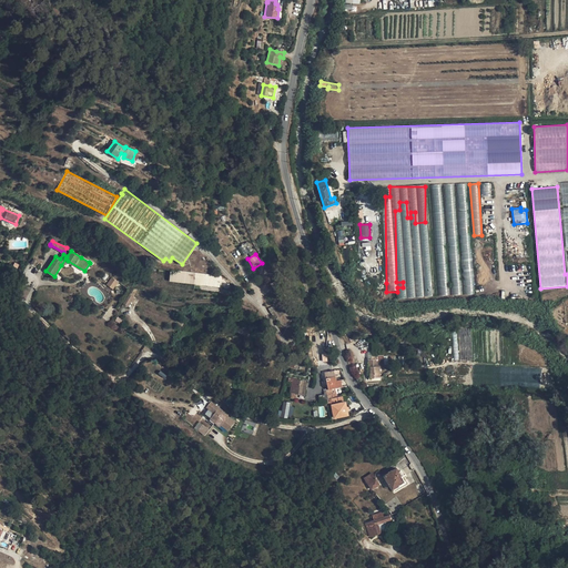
[(469,261),(469,256),(466,256),(465,261),(466,262),(463,277),(469,279),(473,261),(469,261)]
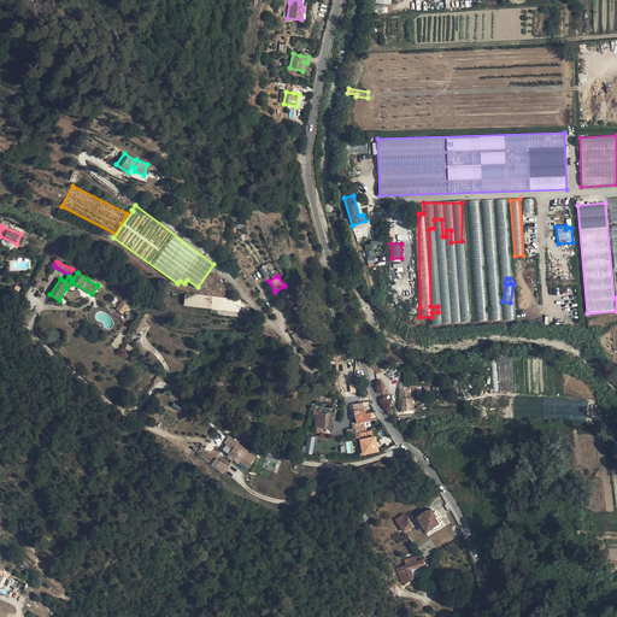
[(184,305),(211,309),(213,297),(186,293),(184,305)]
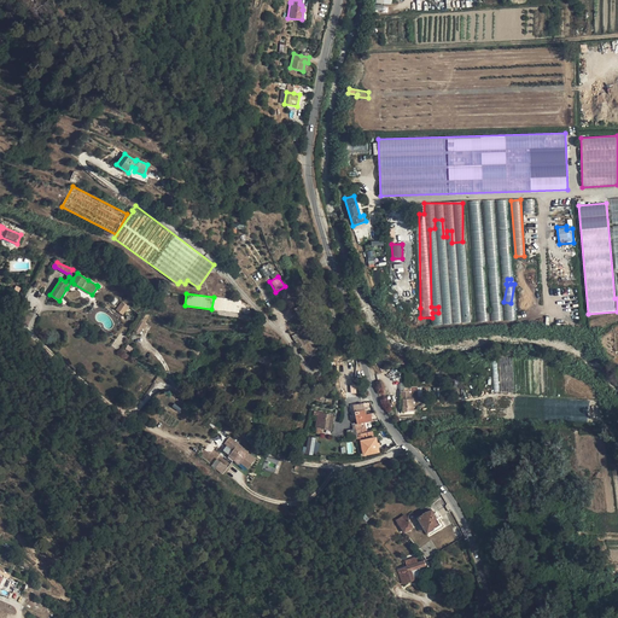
[(214,297),(211,309),(239,313),(240,299),(214,297)]
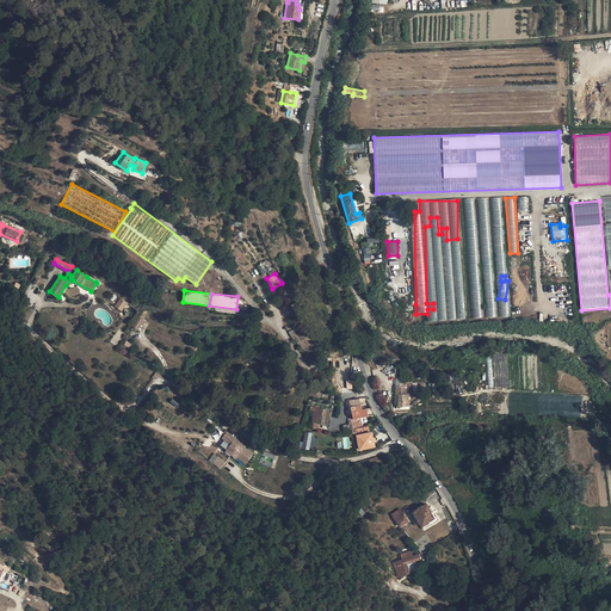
[(116,306),(122,310),(128,303),(121,298),(116,306)]
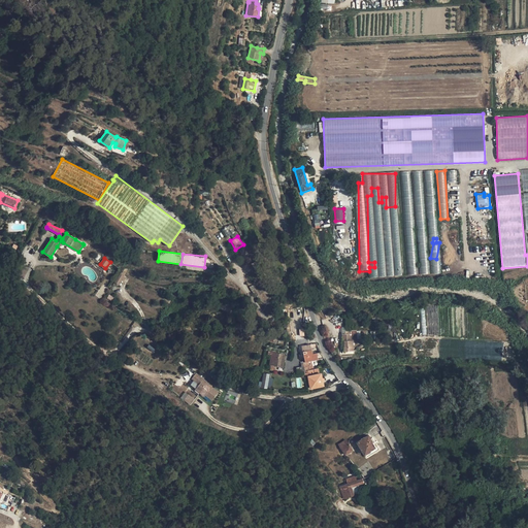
[(253,264),(257,272),(263,269),(258,261),(253,264)]
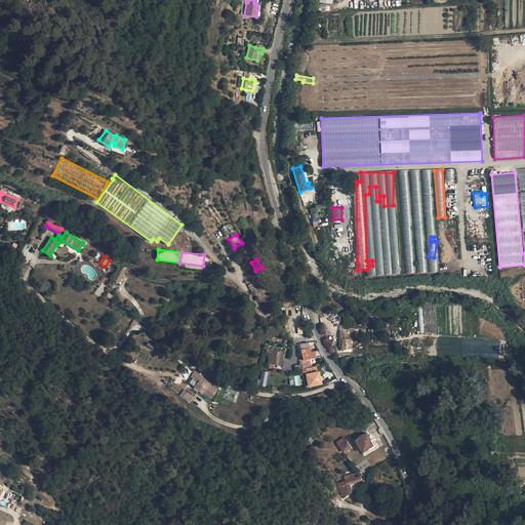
[(119,284),(124,276),(118,273),(114,281),(119,284)]
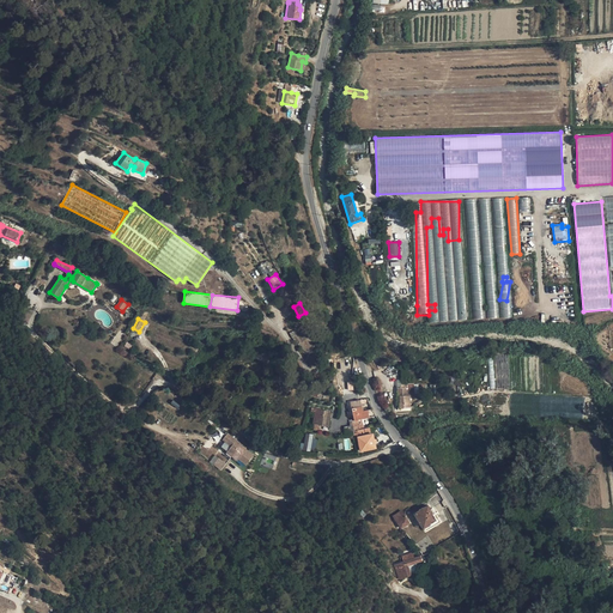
[(275,375),(272,381),(281,387),(285,381),(275,375)]
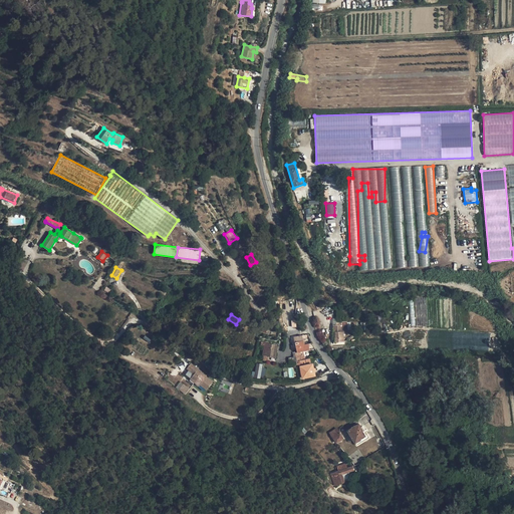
[(335,342),(344,342),(344,331),(342,331),(342,324),(333,325),(333,331),(335,331),(335,338),(335,342)]
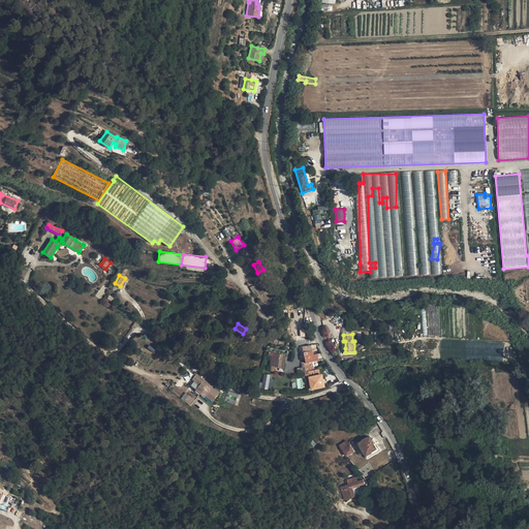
[(303,346),(308,371),(314,369),(312,362),(324,359),(320,352),(313,354),(311,348),(316,347),(315,344),(303,346)]
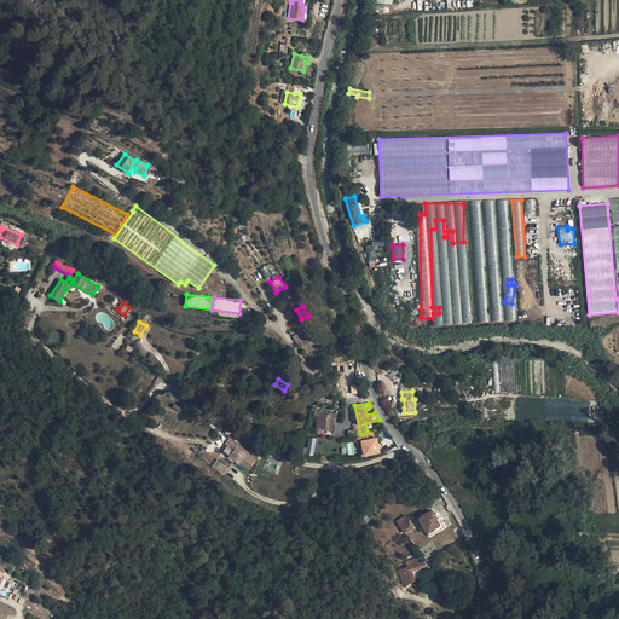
[(318,416),(316,428),(317,428),(324,429),(331,431),(335,415),(314,412),(314,415),(318,416)]
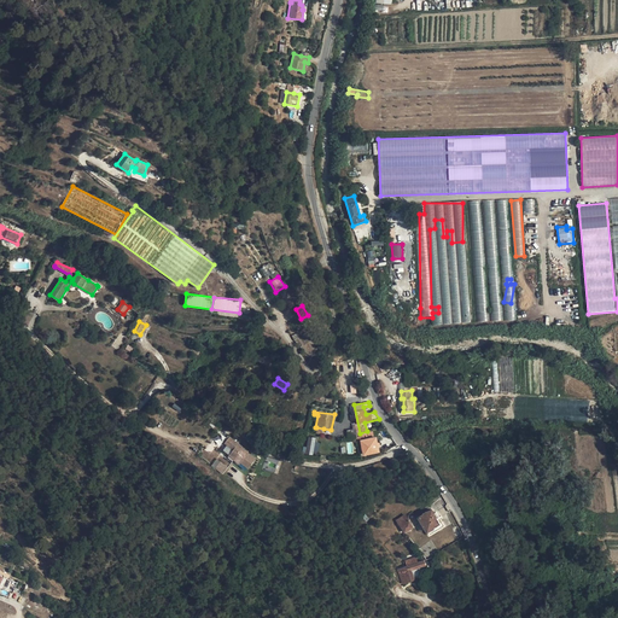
[(354,425),(351,425),(347,426),(349,439),(357,438),(354,425)]
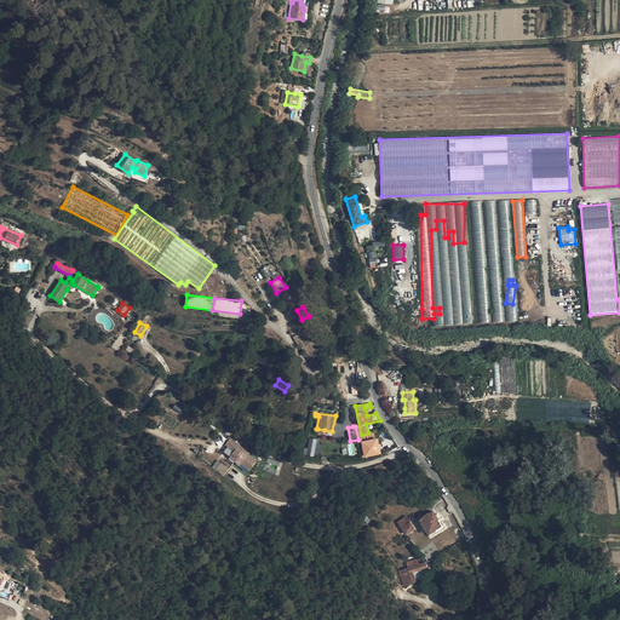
[(361,435),(362,442),(366,455),(380,453),(377,437),(382,436),(380,430),(368,432),(361,435)]
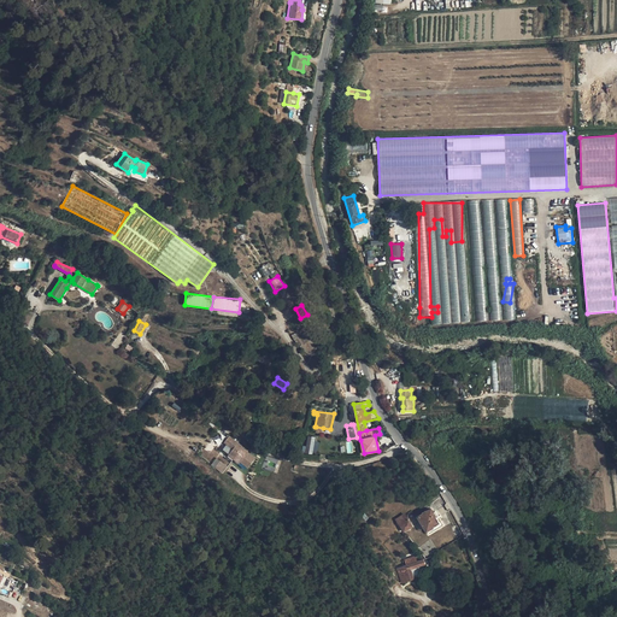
[(225,445),(222,450),(247,470),(257,457),(229,436),(223,444),(225,445)]
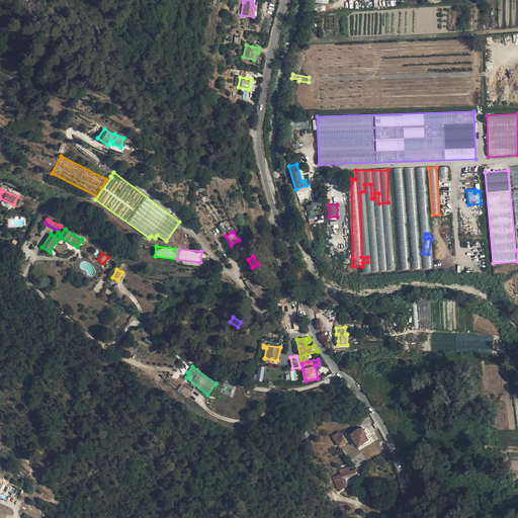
[(260,380),(262,371),(255,370),(253,379),(260,380)]
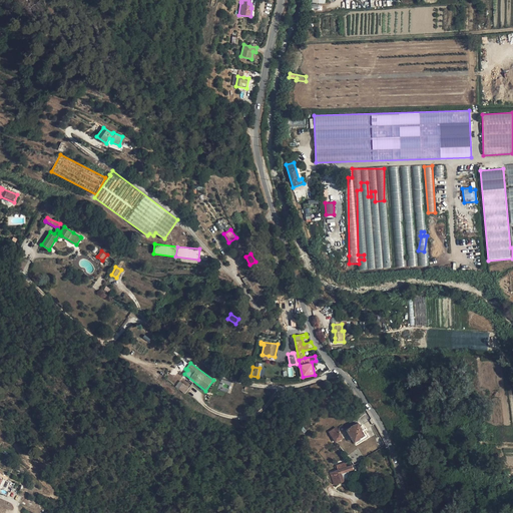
[(175,387),(184,394),(189,388),(180,381),(175,387)]
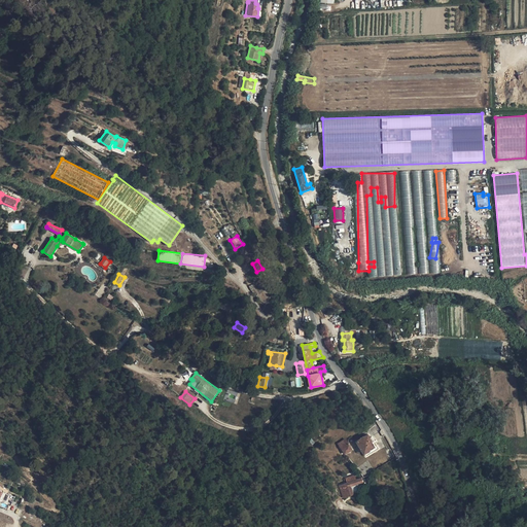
[(357,441),(364,453),(376,447),(373,442),(375,442),(372,436),(371,437),(369,434),(364,436),(363,436),(361,437),(361,438),(357,441)]
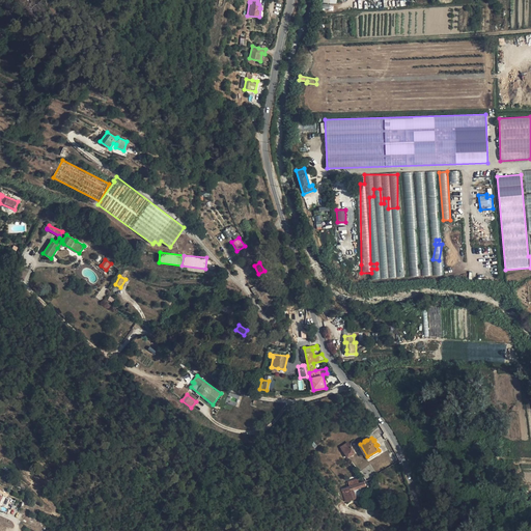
[(344,452),(347,457),(355,453),(352,448),(344,452)]
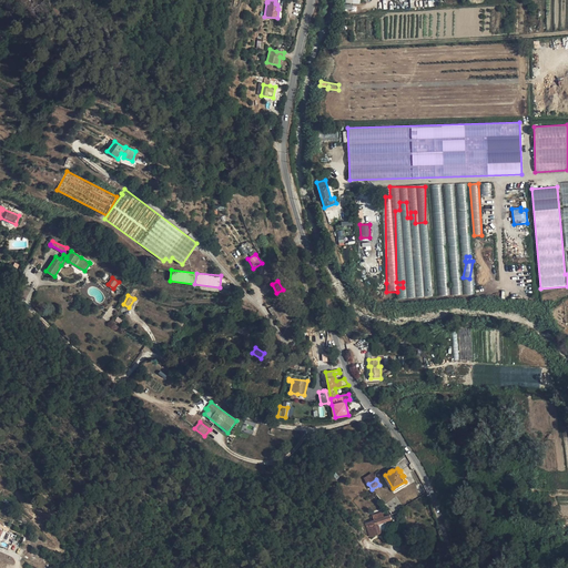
[(405,482),(393,488),(395,492),(408,484),(407,480),(405,482)]
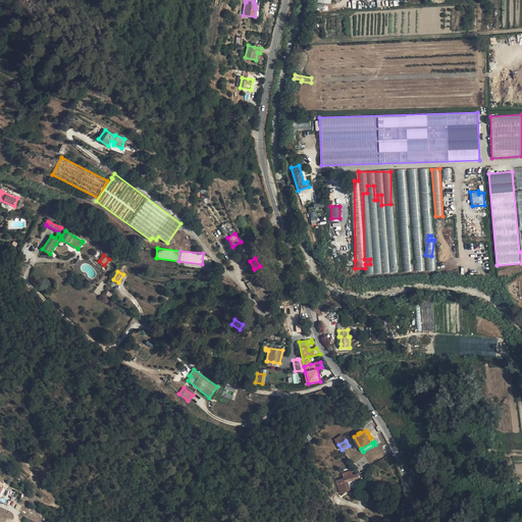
[(360,477),(358,473),(347,477),(343,482),(345,490),(349,489),(350,488),(348,481),(360,477)]
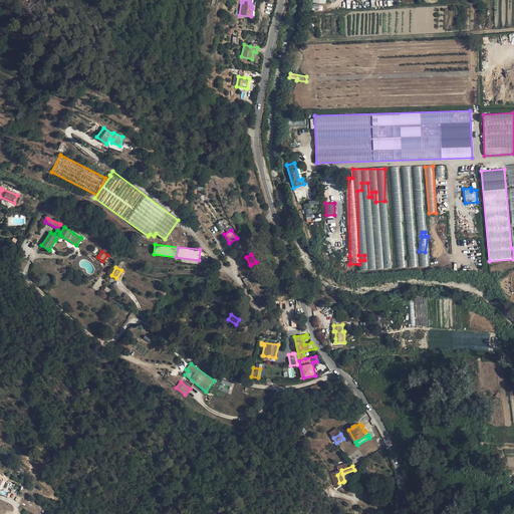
[(338,496),(339,501),(340,506),(348,505),(348,501),(344,502),(343,495),(338,496)]
